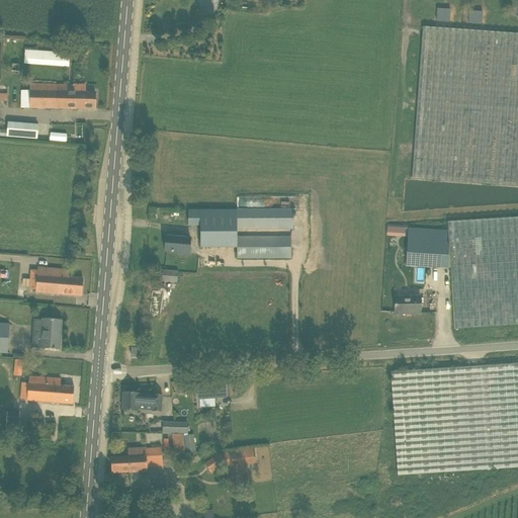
[(517,186),(517,33),(423,27),(412,179),(517,186)]
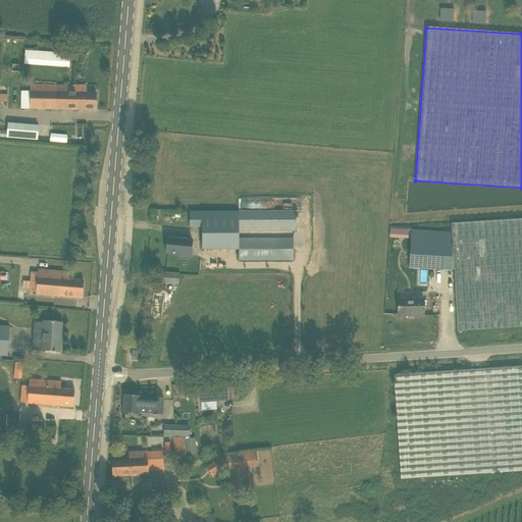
[(24,47),(23,64),(69,67),(70,50),(24,47)]
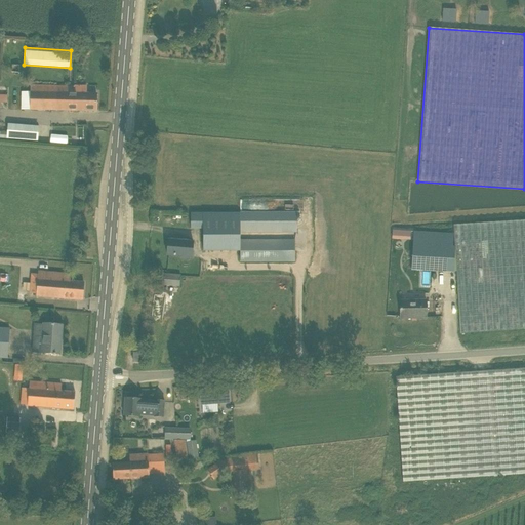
[(30,86),(30,110),(96,112),(96,93),(86,93),(86,86),(30,86)]
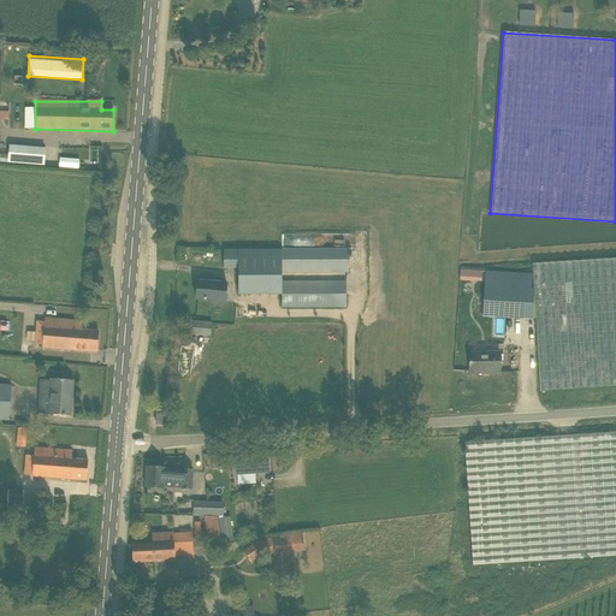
[(10,146),(9,163),(43,165),(46,148),(10,146)]
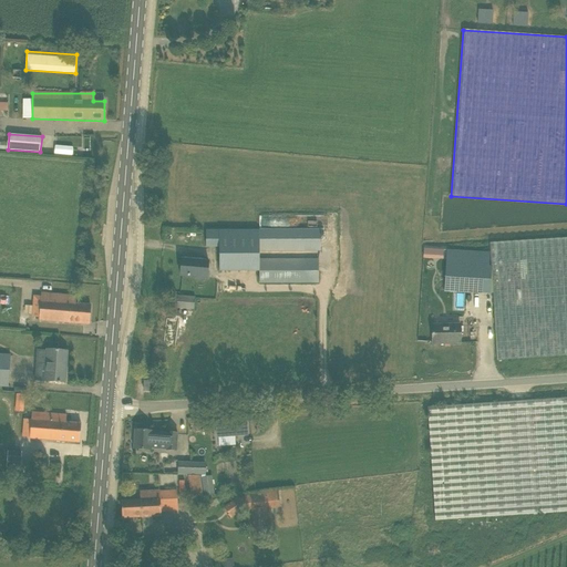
[(72,155),(73,146),(54,145),(54,155),(72,155)]
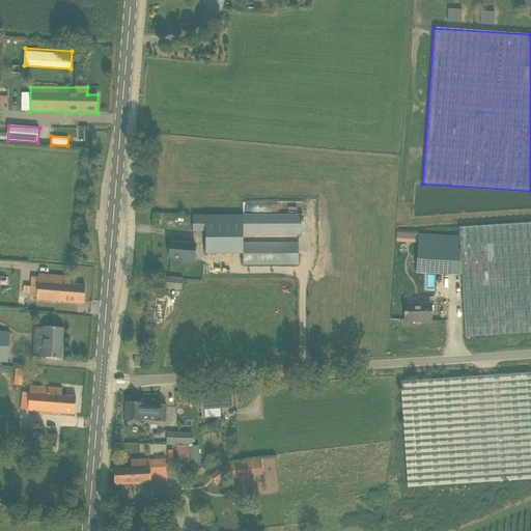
[(252,234),(264,234),(279,234),(300,234),(300,215),(243,216),(243,234),(252,234)]
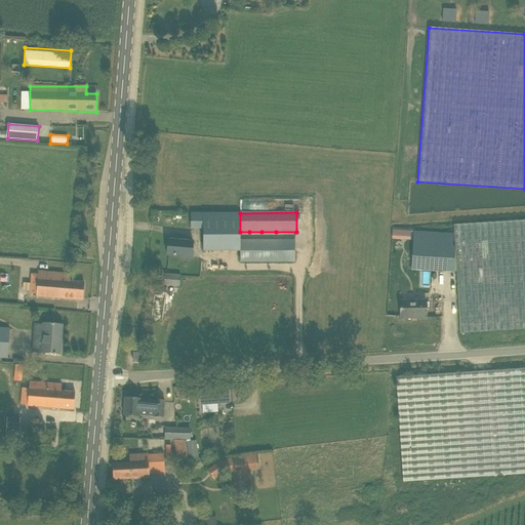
[(240,213),(191,213),(191,230),(203,230),(203,251),(240,251),(240,241),(240,232),(240,213)]
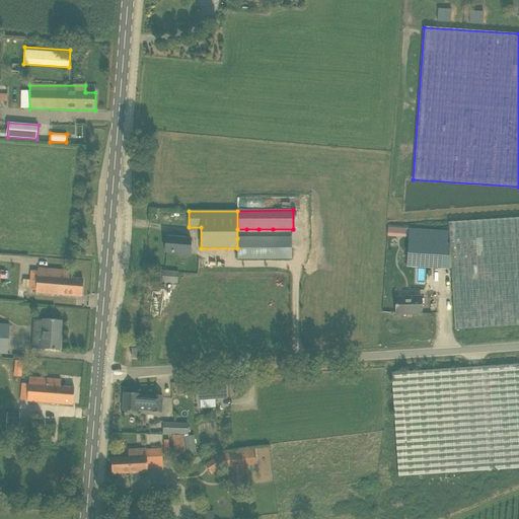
[(518,218),(448,223),(449,243),(451,269),(455,330),(518,325),(518,218)]
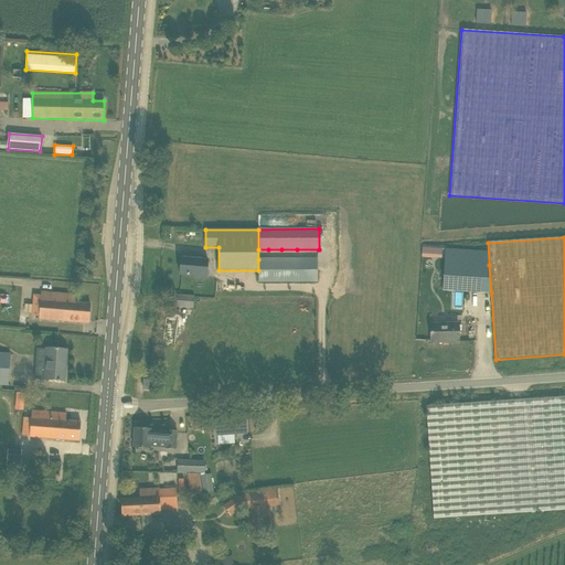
[(487,252),(446,249),(444,290),(488,292),(491,292),(489,265),(487,265),(487,252)]
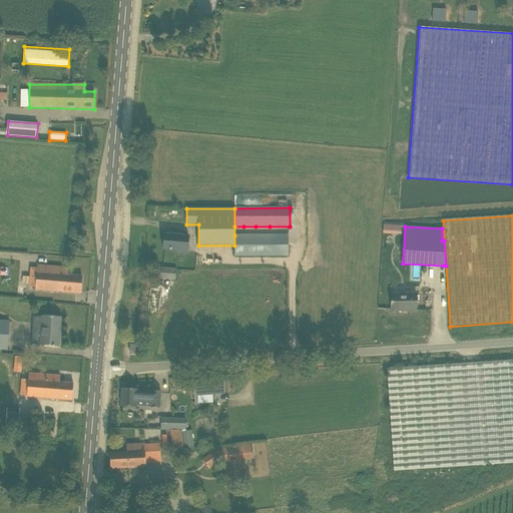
[(164,235),(163,249),(178,250),(178,245),(188,246),(188,237),(178,236),(164,235)]
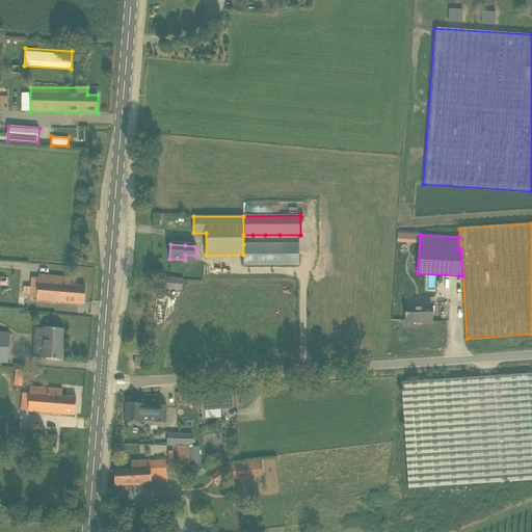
[(265,244),(253,244),(243,244),(243,255),(243,266),(299,265),(298,244),(280,244),(265,244)]
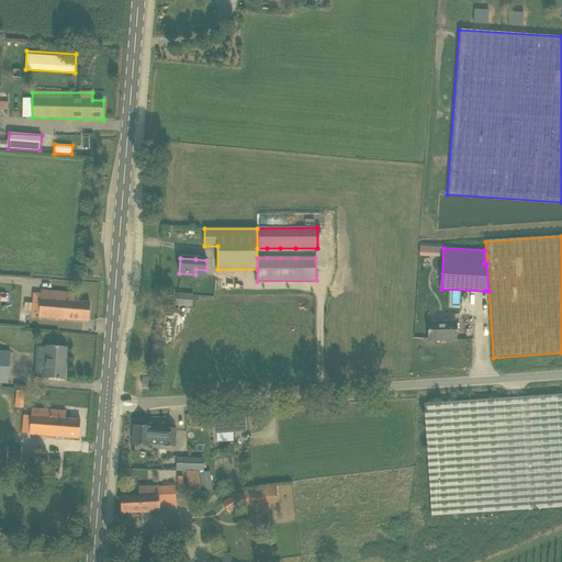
[(32,315),(40,315),(40,316),(88,322),(89,303),(75,302),(75,294),(42,291),(41,294),(33,293),(32,315)]
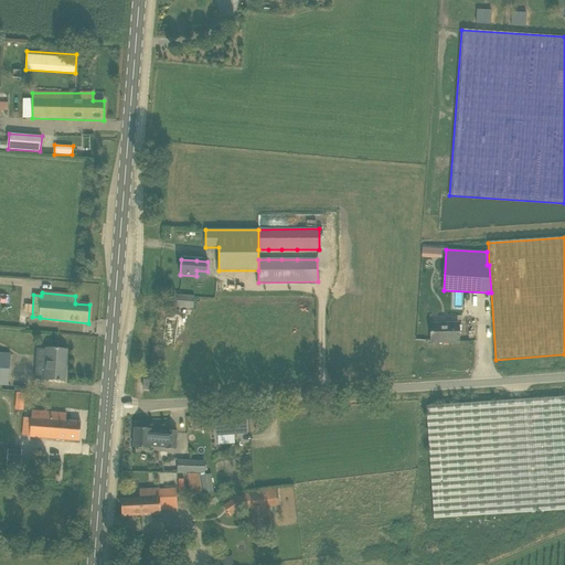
[(193,308),(194,296),(176,295),(176,307),(193,308)]
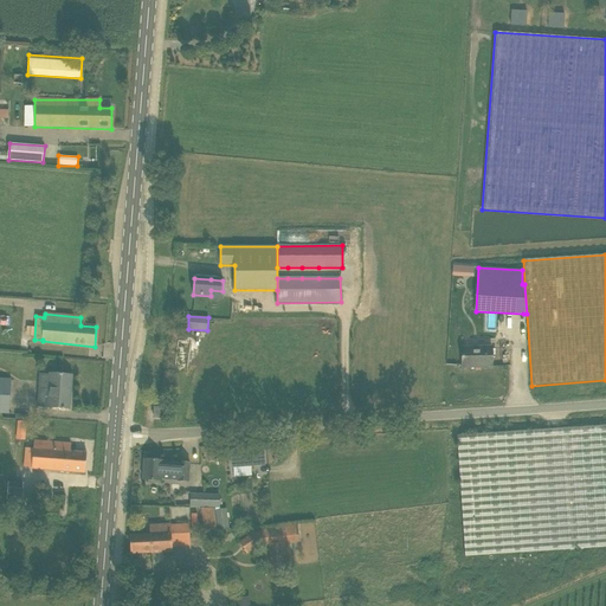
[(51,374),(50,375),(40,374),(39,388),(50,389),(47,408),(64,411),(64,410),(69,410),(71,375),(51,374)]
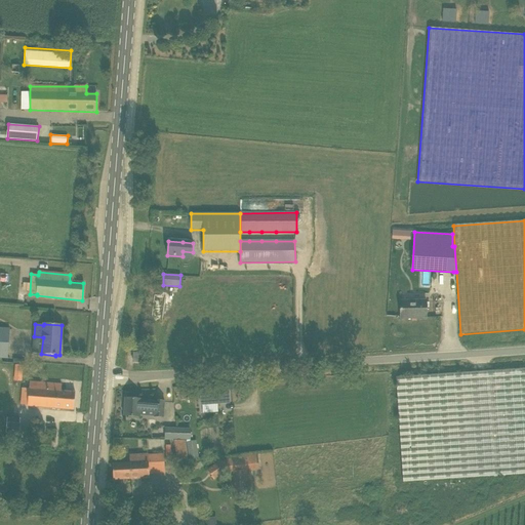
[(0,358),(8,360),(10,330),(0,329),(0,358)]
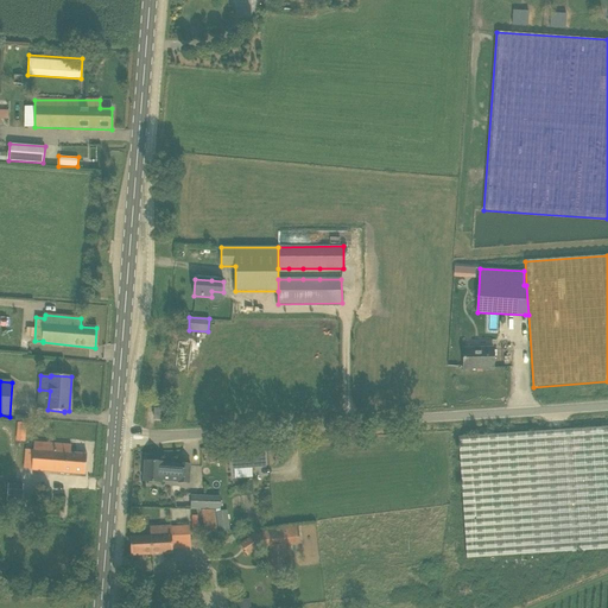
[(164,410),(154,409),(154,420),(164,422),(164,410)]
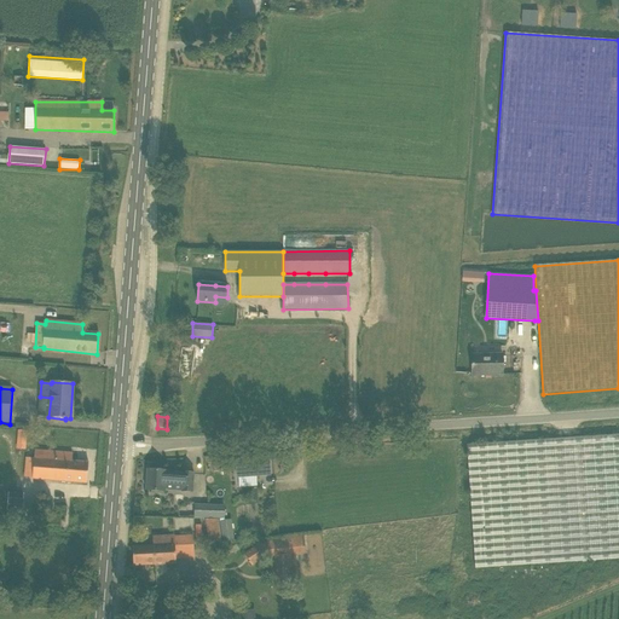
[(618,434),(467,445),(475,568),(618,559),(618,434)]
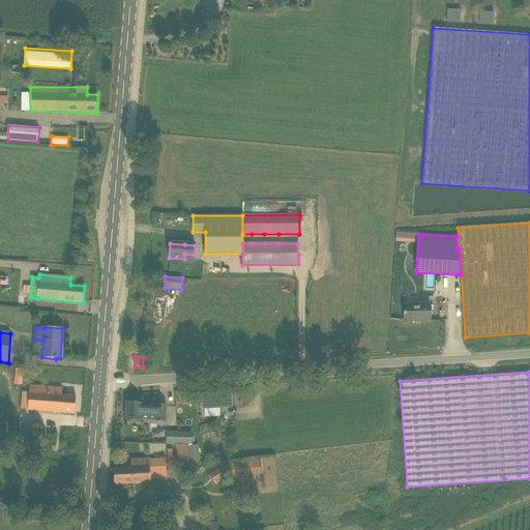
[(30,387),(30,392),(22,392),(21,409),(75,414),(76,396),(61,395),(62,388),(30,387)]
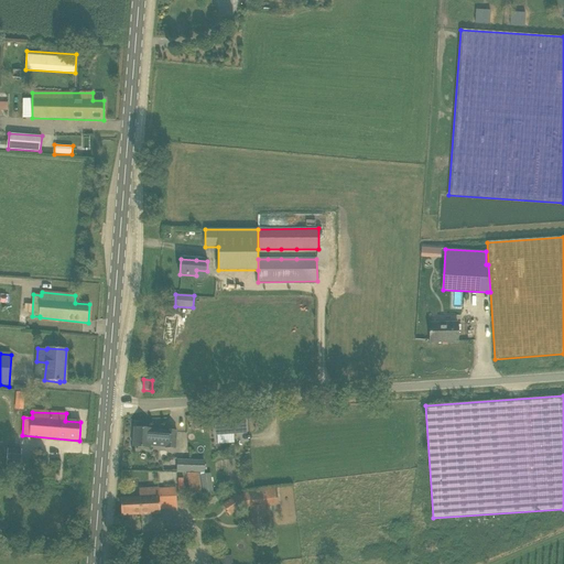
[(215,420),(215,434),(217,434),(234,434),(247,433),(246,419),(215,420)]
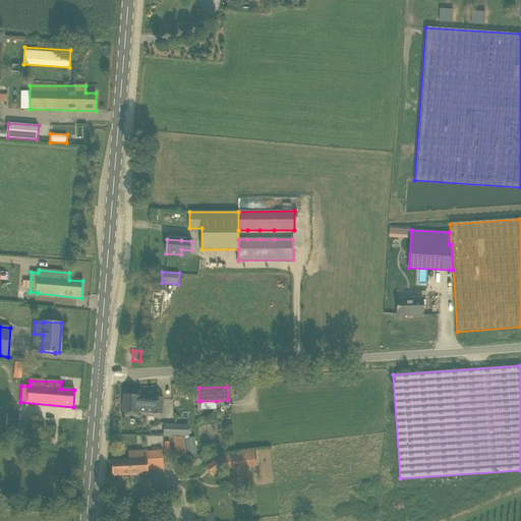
[(139,414),(139,412),(162,414),(163,399),(124,396),(122,413),(139,414)]
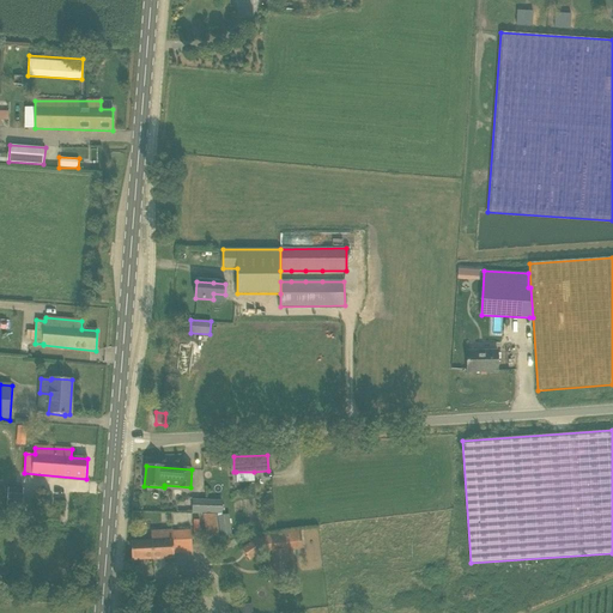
[(193,499),(192,513),(222,514),(223,501),(193,499)]
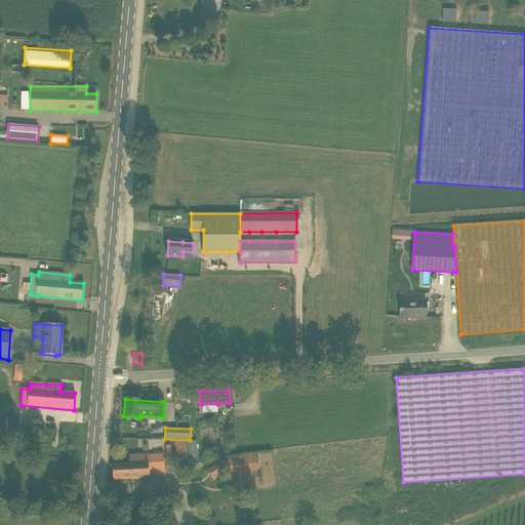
[(39,437),(38,445),(50,446),(51,437),(39,437)]
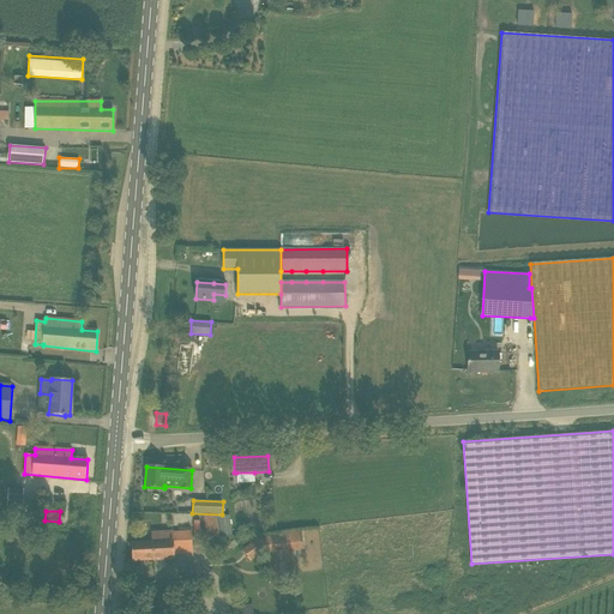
[(222,548),(216,516),(191,515),(193,531),(205,529),(209,547),(217,546),(217,549),(222,548)]
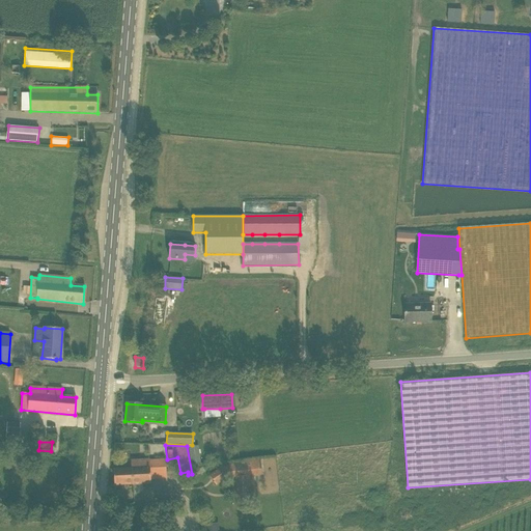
[(198,445),(189,446),(191,465),(201,464),(198,445)]
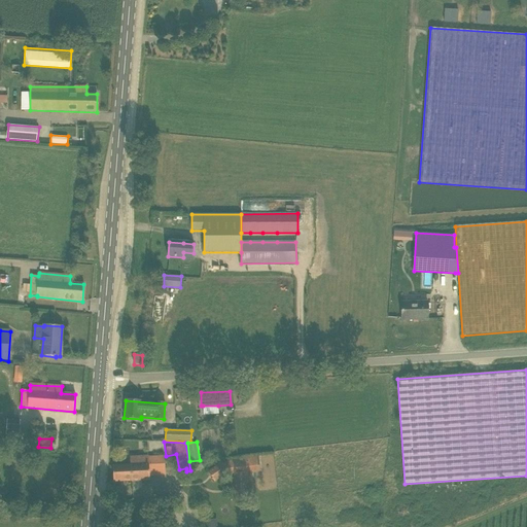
[(244,459),(218,461),(219,464),(208,471),(213,481),(224,475),(233,473),(234,490),(252,489),(250,472),(259,471),(258,454),(243,456),(244,459)]
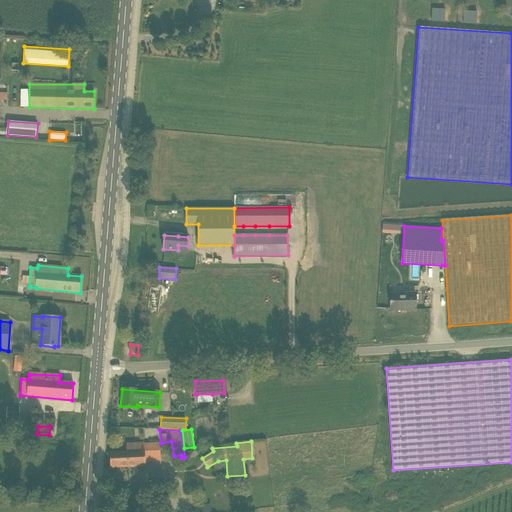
[(161,461),(159,443),(126,445),(127,451),(109,453),(110,468),(145,467),(145,462),(161,461)]
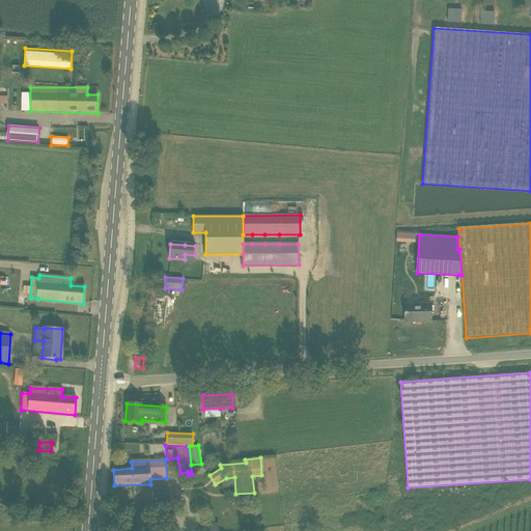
[(171,519),(170,502),(160,503),(161,515),(162,515),(162,521),(169,521),(169,519),(171,519)]
